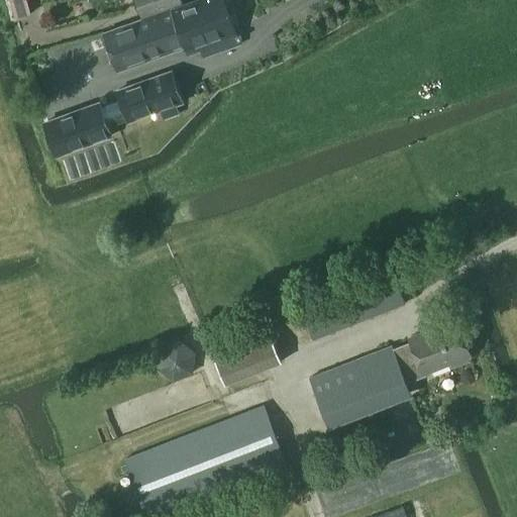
[(11,0),(15,17),(30,14),(26,0),(11,0)]
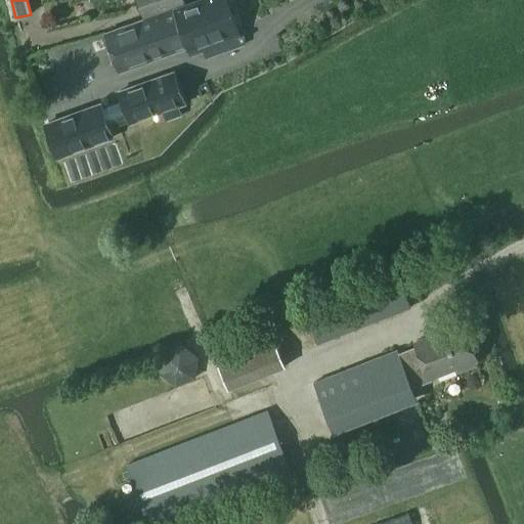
[(189,49),(237,32),(226,0),(191,0),(184,3),(161,11),(143,18),(104,32),(119,71),(188,45),(189,49)]
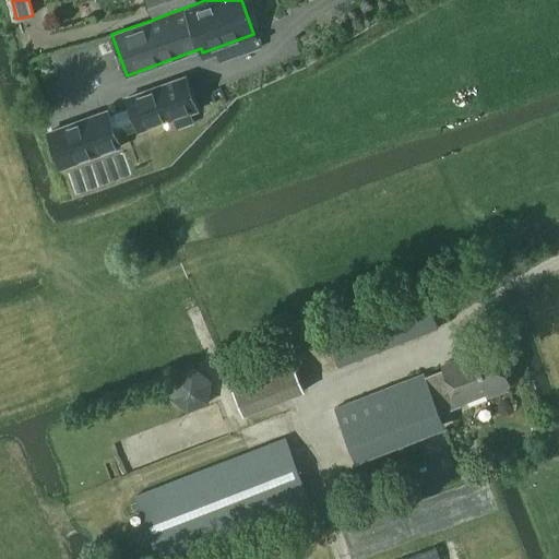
[(145,0),(153,20),(171,12),(197,3),(195,0),(145,0)]
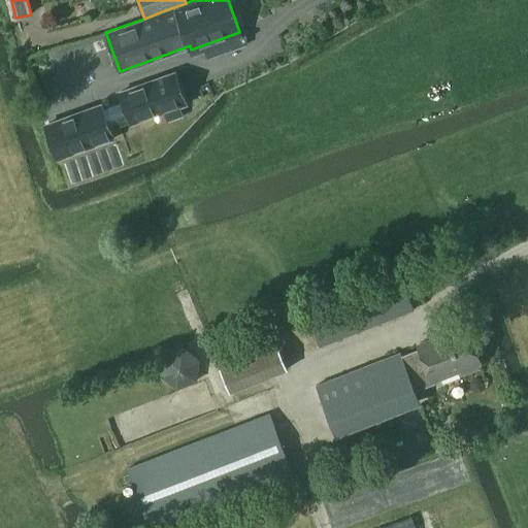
[(174,72),(119,92),(123,102),(101,109),(100,104),(47,123),(60,158),(113,138),(110,129),(129,123),(130,124),(163,112),(166,122),(183,116),(179,106),(186,104),(174,72)]
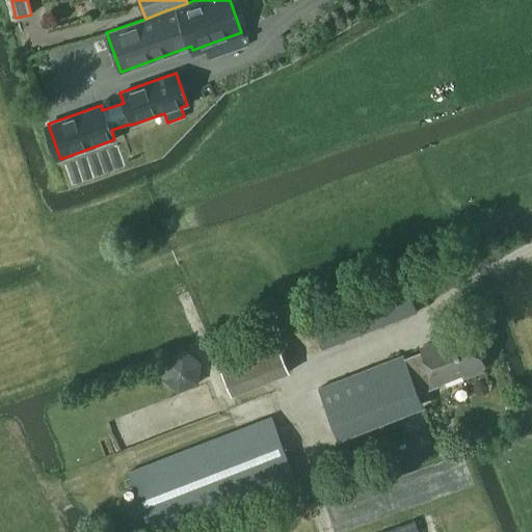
[(311,318),(322,348),(417,312),(405,282),(311,318)]
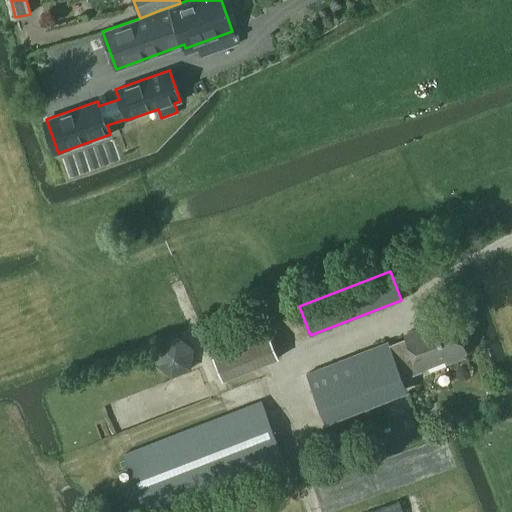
[(462,351),(449,318),(404,335),(405,338),(387,345),(386,342),(304,374),(322,420),(404,388),(401,379),(419,372),(418,368),(443,359),(444,361),(448,362),(459,358),(460,354),(459,352),(462,351)]
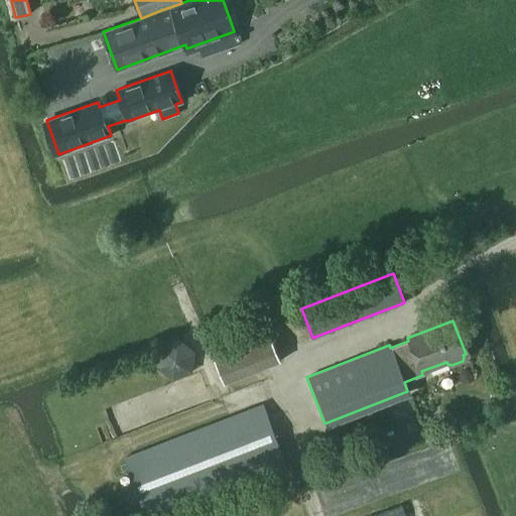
[(225,383),(281,361),(266,324),(209,346),(225,383)]
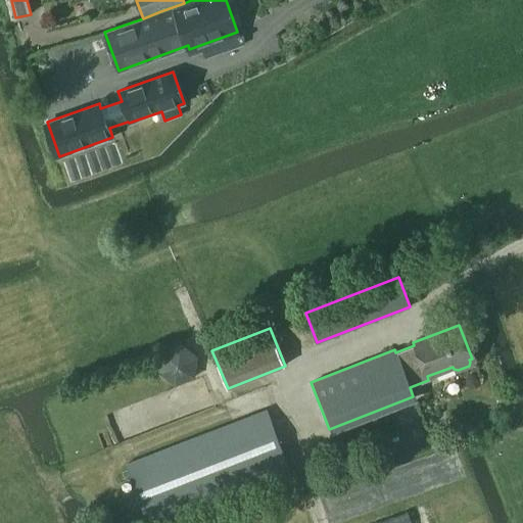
[(176,386),(195,378),(198,357),(181,343),(164,350),(158,373),(176,386)]
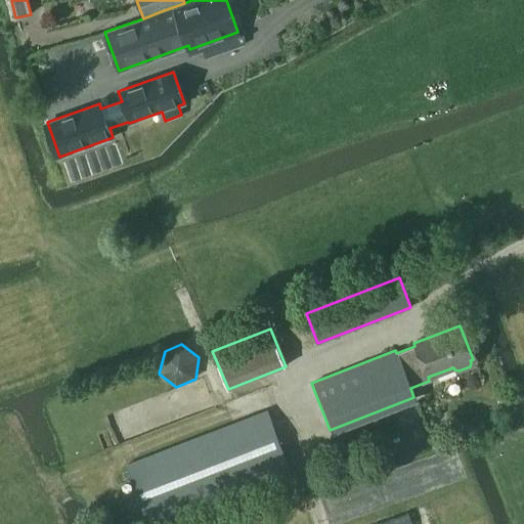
[(149,523),(153,523),(289,471),(265,412),(128,466),(149,523)]
